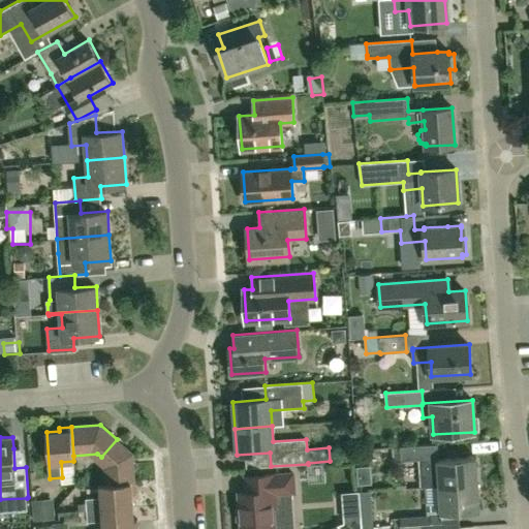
[(106,484),(135,481),(133,453),(117,439),(101,457),(104,460),(106,484)]
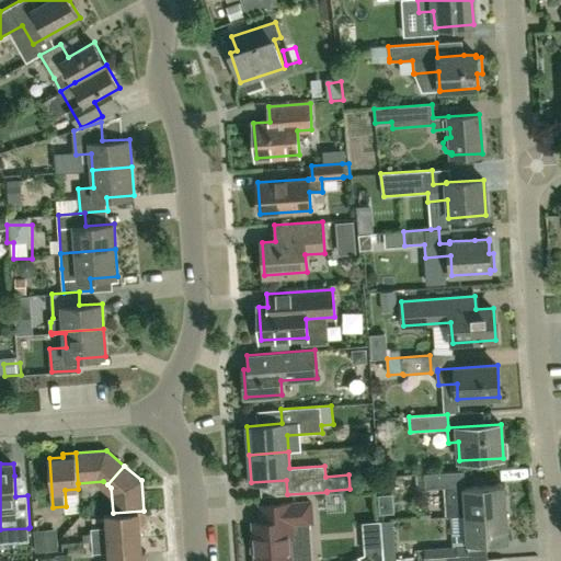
[(446,517),(466,515),(506,513),(504,484),(465,487),(465,484),(459,484),(458,471),(424,473),(425,488),(444,487),(446,517)]
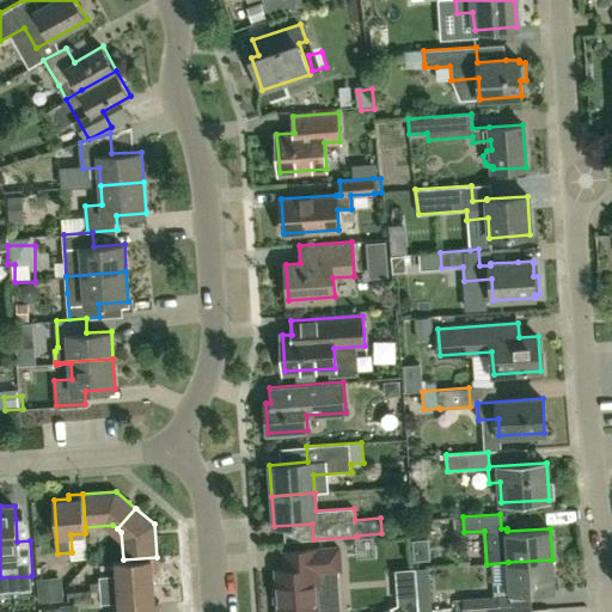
[(432,565),(432,545),(415,545),(415,565),(432,565)]
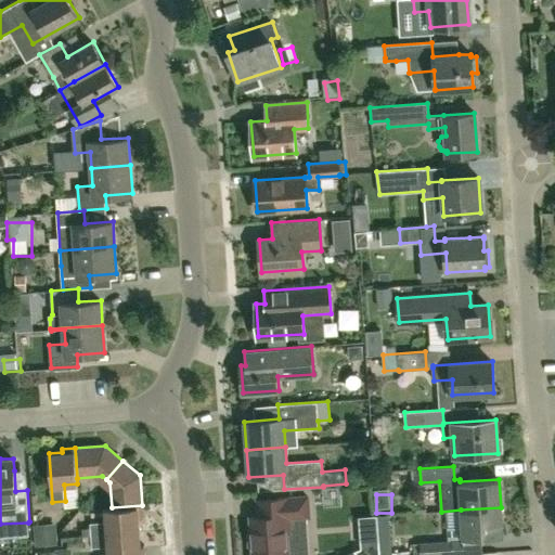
[(259,516),(250,517),(253,554),(287,554),(286,532),(289,531),(288,518),(309,516),(308,497),(287,498),(257,500),(259,516)]
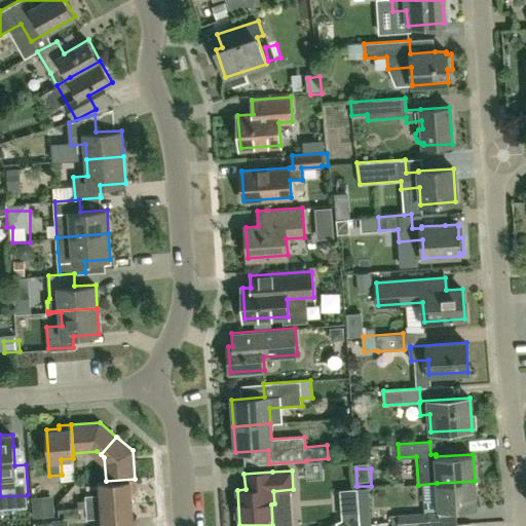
[(86,508),(133,503),(132,491),(135,491),(135,479),(106,481),(100,481),(101,494),(85,495),(86,508)]
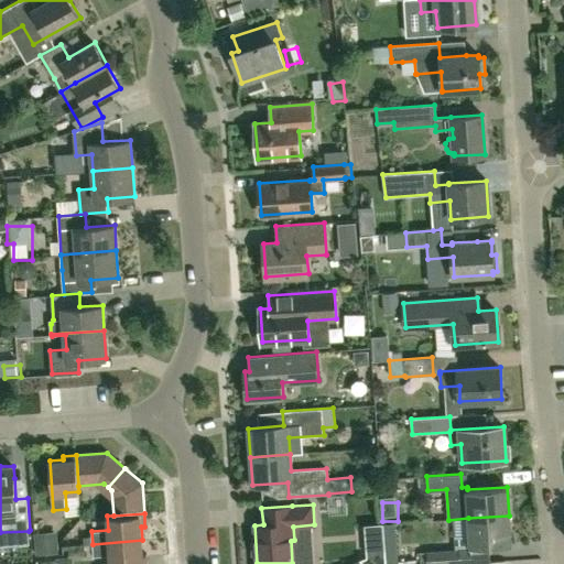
[(509,516),(468,518),(469,546),(511,544),(509,516)]
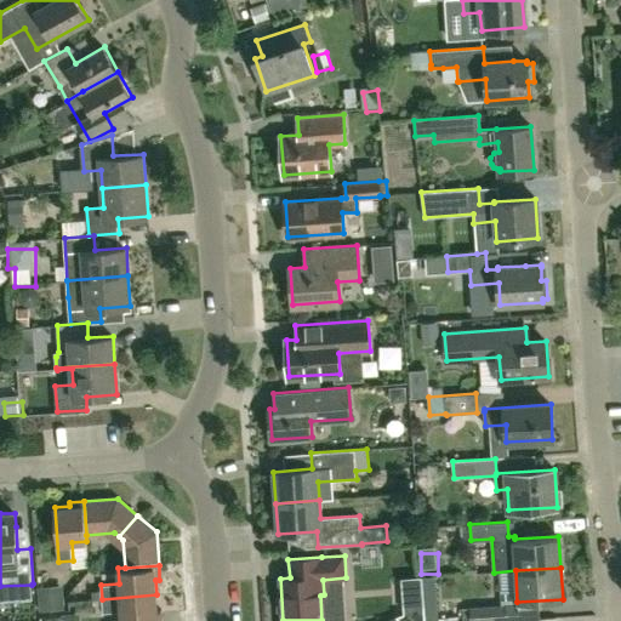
[(425,620),(438,620),(438,613),(439,613),(437,576),(422,577),(425,609),(425,620)]
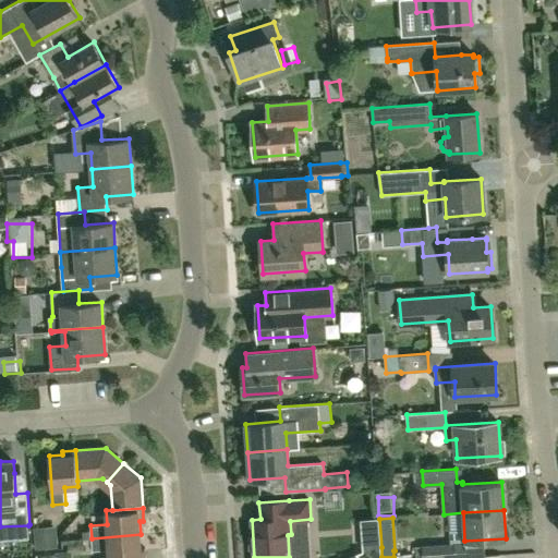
[(57,525),(34,526),(35,548),(58,546),(57,525)]
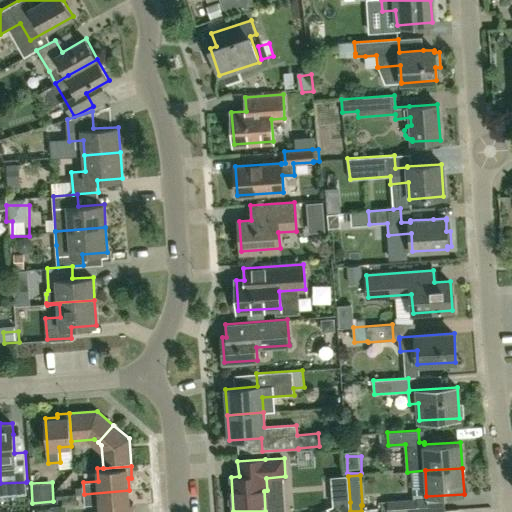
[(129,490),(84,494),(85,505),(100,504),(100,511),(133,511),(133,502),(130,503),(129,490)]
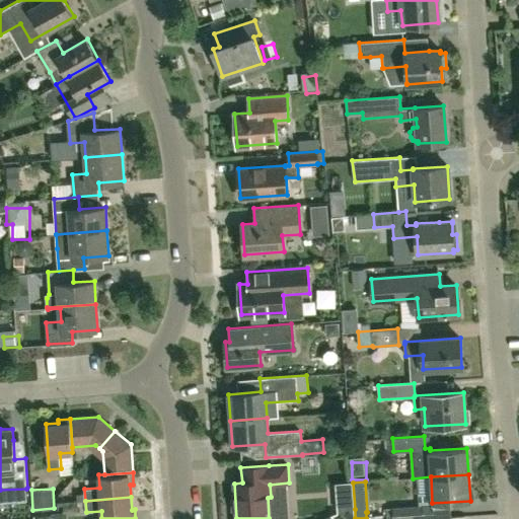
[(392,518),(424,518),(424,506),(392,508),(392,518)]
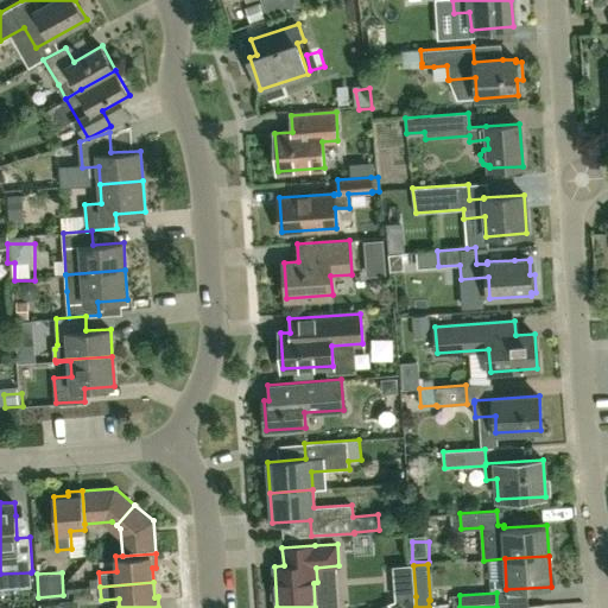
[(416,607),(416,596),(397,603),(390,607),(391,607),(416,607)]
